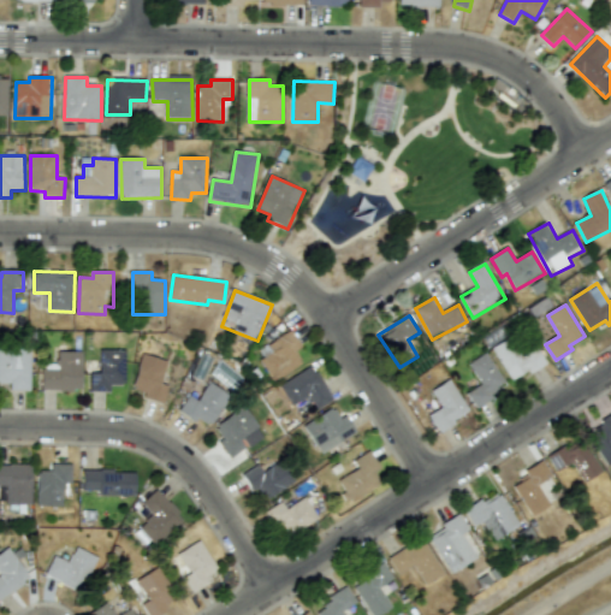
[(304,348),(294,331),(259,352),(277,382),(306,364),(298,352),(304,348)]
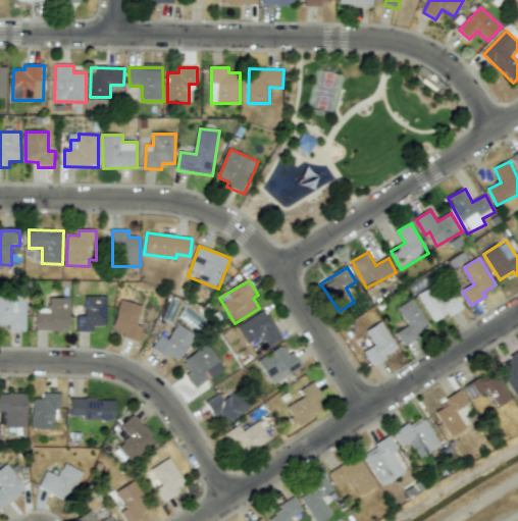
[(464,308),(454,289),(441,296),(435,287),(420,295),(435,323),(464,308)]
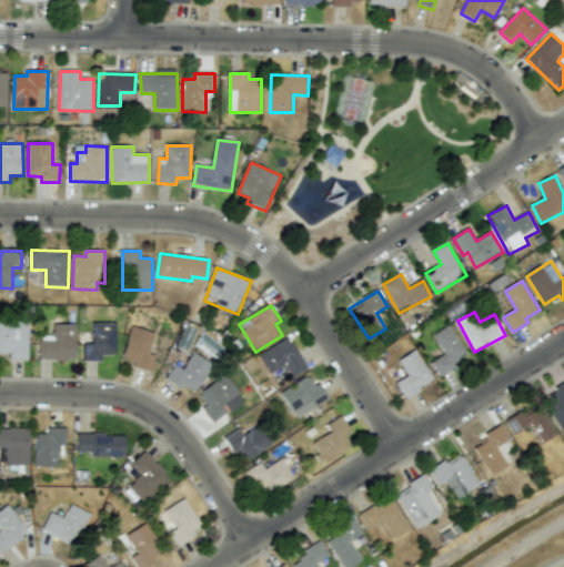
[(0,353),(11,354),(11,361),(30,361),(30,324),(0,323),(0,353)]
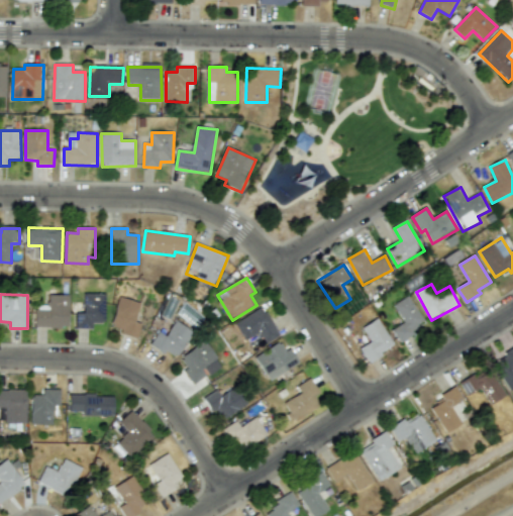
[(78,313),(78,326),(106,326),(107,295),(85,294),(85,313),(78,313)]
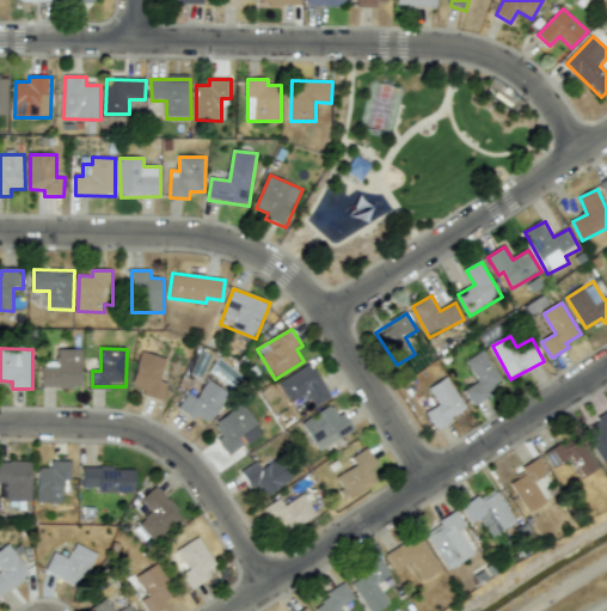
[(83,389),(84,350),(60,350),(59,364),(43,364),(43,389),(83,389)]
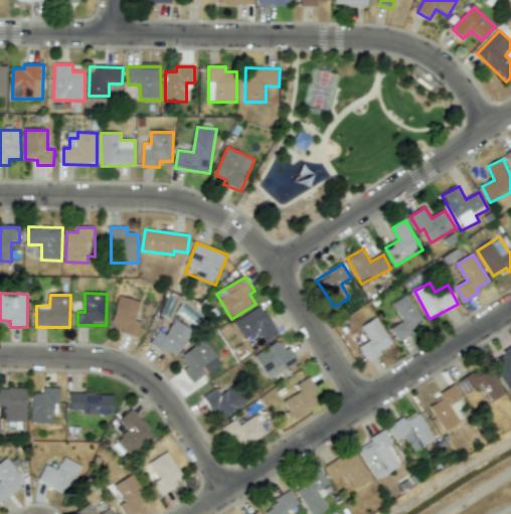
[(404,322),(392,329),(398,340),(427,325),(409,295),(394,304),(404,322)]
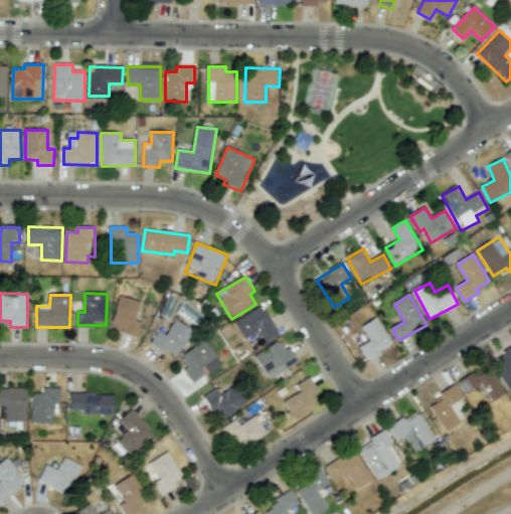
[(141,303),(121,296),(112,325),(123,328),(122,333),(138,338),(143,323),(136,321),(141,303)]
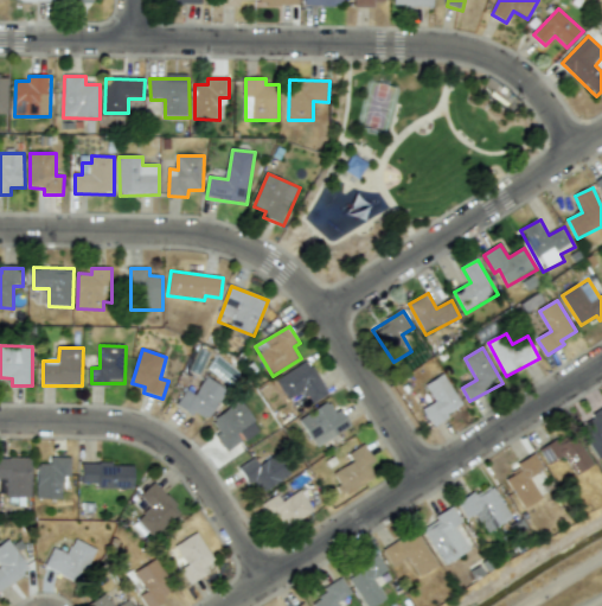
[(277,378),(289,401),(307,391),(313,404),(330,396),(313,362),(277,378)]
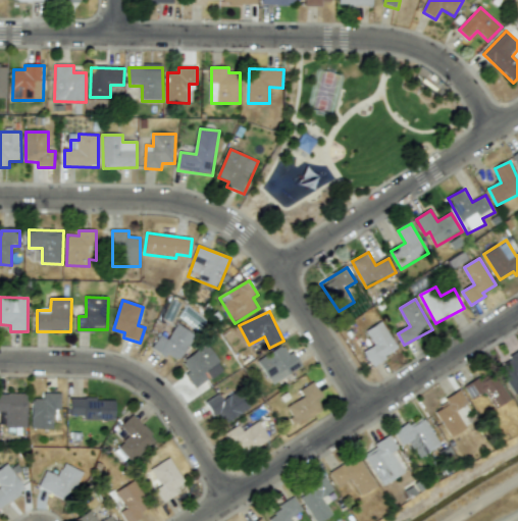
[(374,366),(400,350),(382,322),(367,331),(376,345),(365,352),(374,366)]
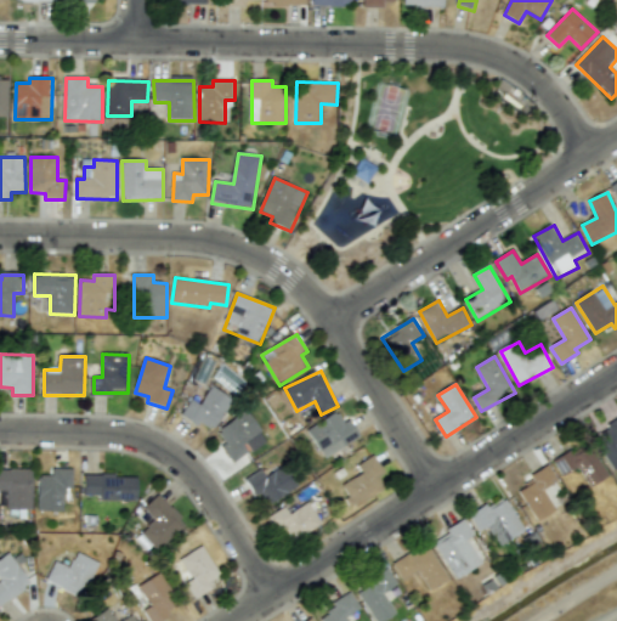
[(192,400),(182,416),(201,428),(203,423),(214,430),(233,400),(213,387),(201,405),(192,400)]
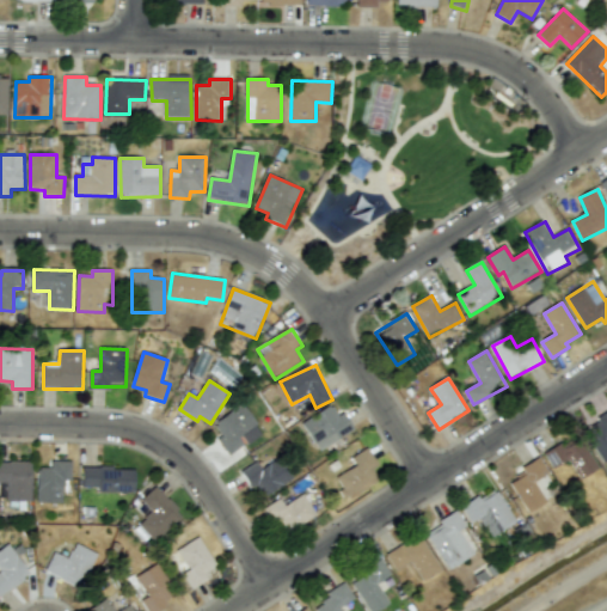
[(230,456),(247,445),(249,446),(265,435),(245,404),(215,425),(222,437),(219,439),(230,456)]
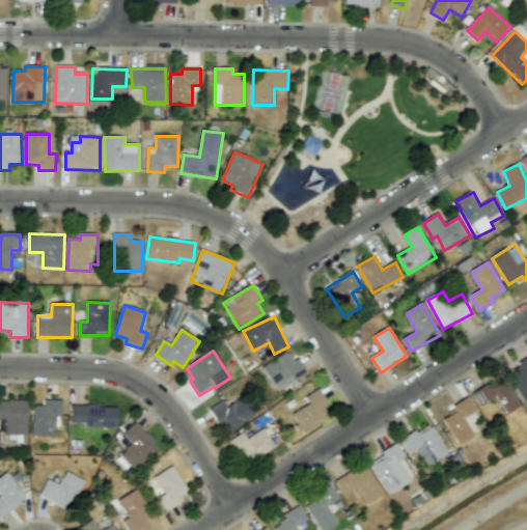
[(309,373),(300,358),(296,360),(290,352),(265,367),(279,391),(309,373)]
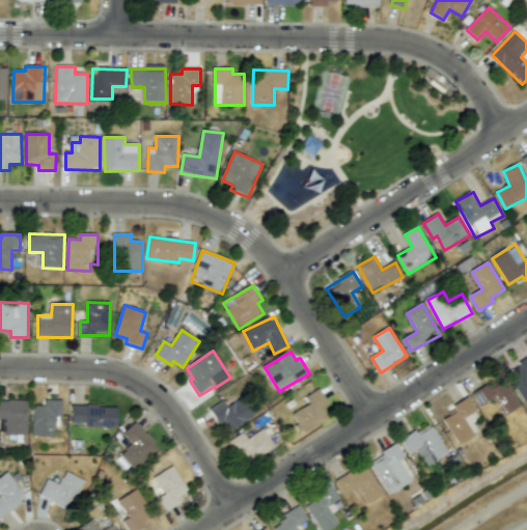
[(525,402),(526,401),(526,361),(508,371),(525,402)]
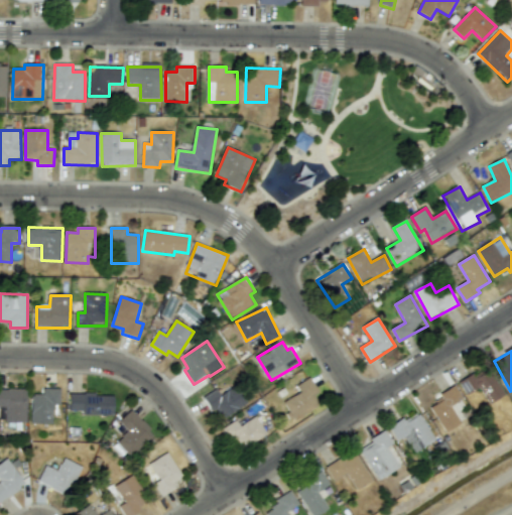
[(505,397),(491,367),(461,381),(467,395),(482,388),(490,404),(505,397)]
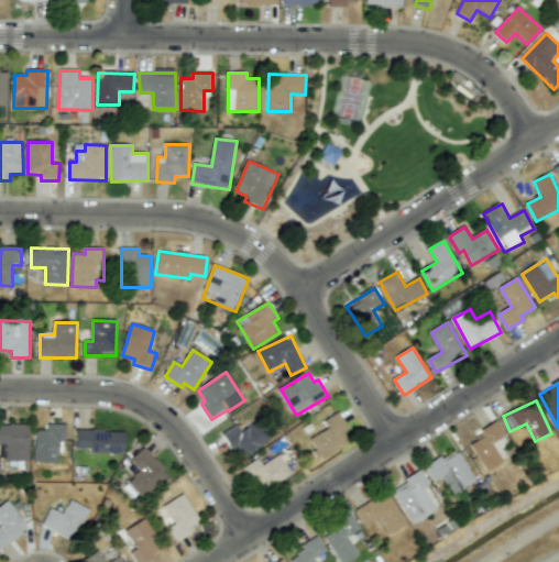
[(355,442),(341,412),(325,420),(329,430),(310,439),(320,460),(355,442)]
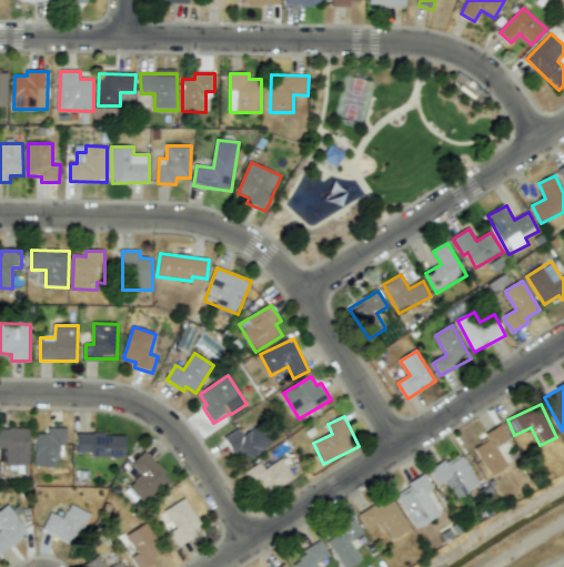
[(273,446),(261,424),(244,434),(241,428),(225,437),(235,454),(240,452),(245,462),(273,446)]
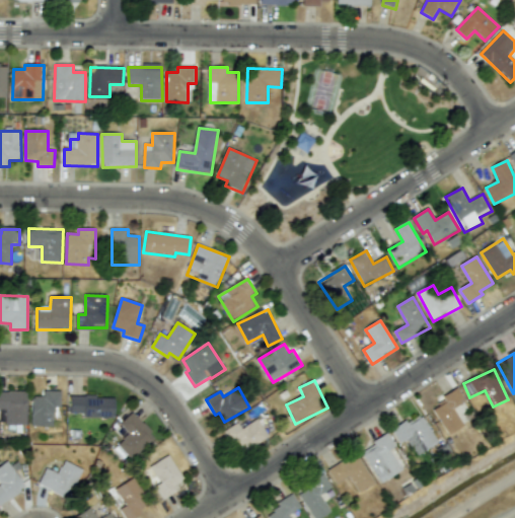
[(467,401),(458,387),(444,397),(447,402),(434,411),(450,436),(465,426),(455,410),(467,401)]
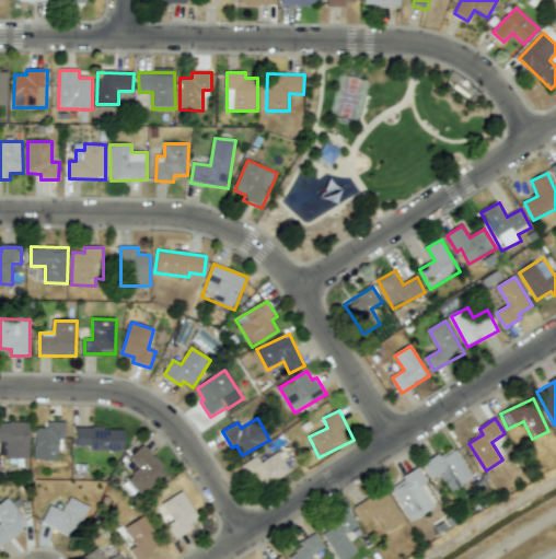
[(35,461),(59,461),(59,441),(67,441),(67,423),(48,422),(47,429),(36,429),(35,461)]
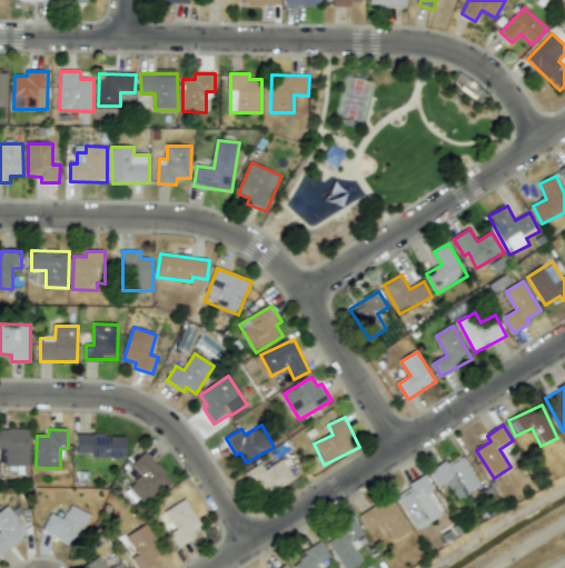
[(31,466),(31,430),(0,430),(0,449),(8,449),(9,466),(31,466)]
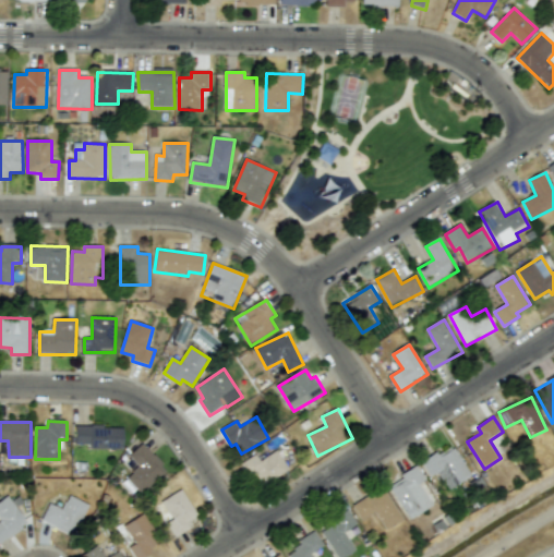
[(91,449),(124,450),(124,427),(77,427),(76,445),(91,445),(91,449)]
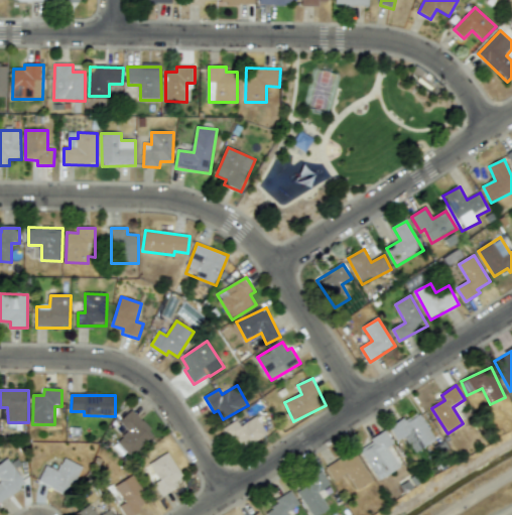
[(133,458),(156,435),(133,410),(120,422),(129,431),(118,442),(133,458)]
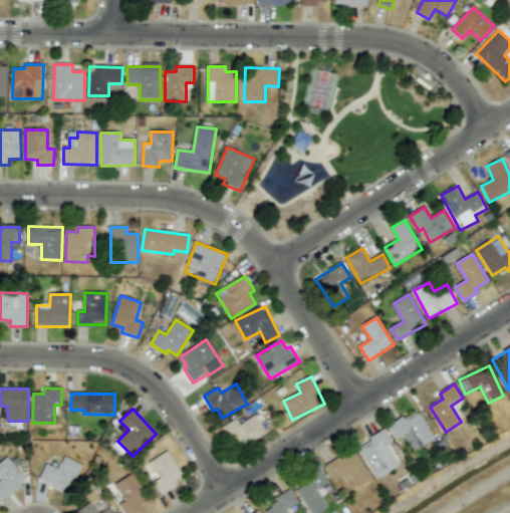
[(404,436),(414,452),(436,439),(420,414),(406,422),(404,417),(390,426),(398,440),(404,436)]
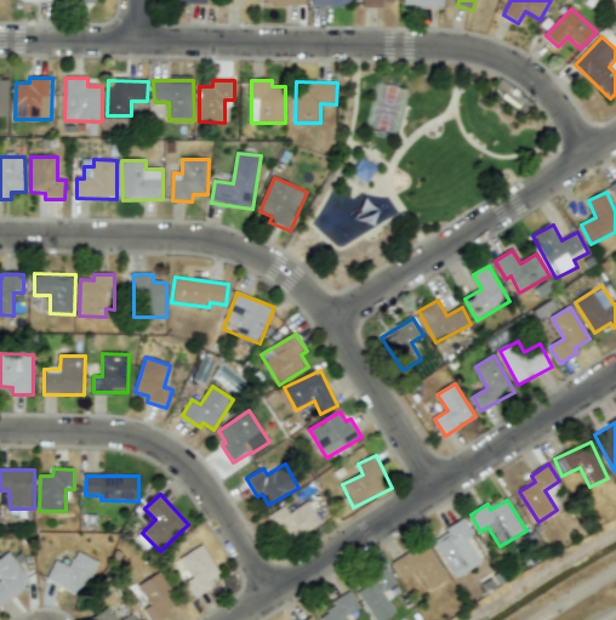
[(285,545),(323,523),(311,502),(290,513),(286,507),(269,516),(285,545)]
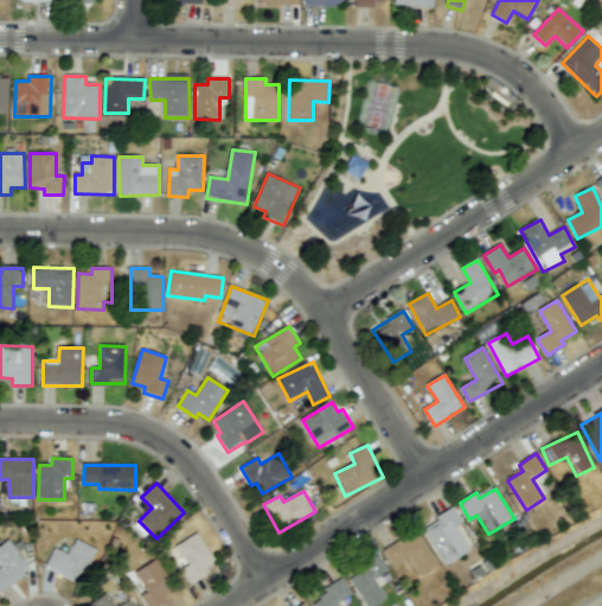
[(472,550),(458,528),(465,523),(454,506),(436,517),(441,524),(427,533),(447,566),(472,550)]
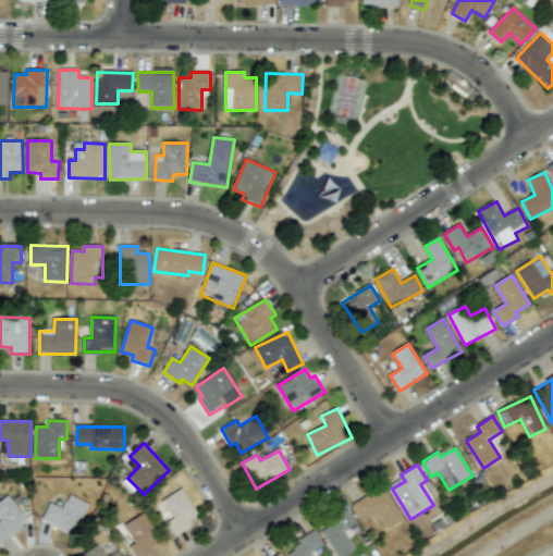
[(354,506),(363,520),(376,511),(386,529),(403,519),(385,489),(354,506)]
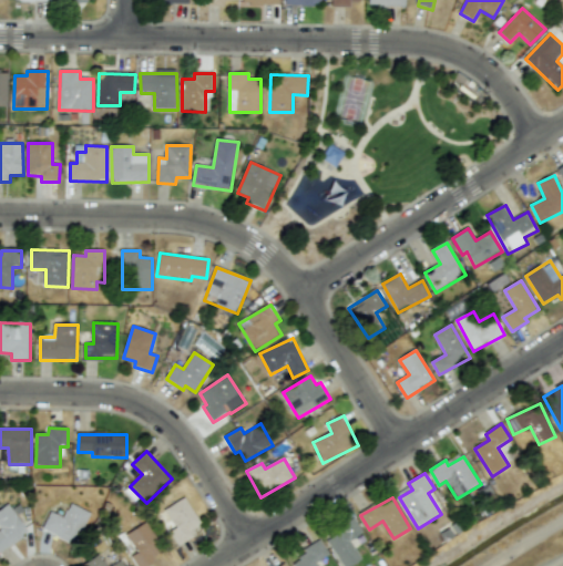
[(180,546),(206,531),(186,498),(166,511),(176,528),(171,532),(180,546)]
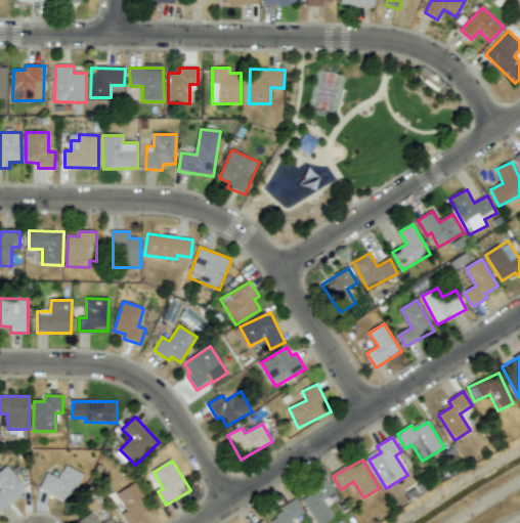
[(0,510),(28,495),(10,466),(0,471),(0,489),(1,491),(0,491),(0,510)]
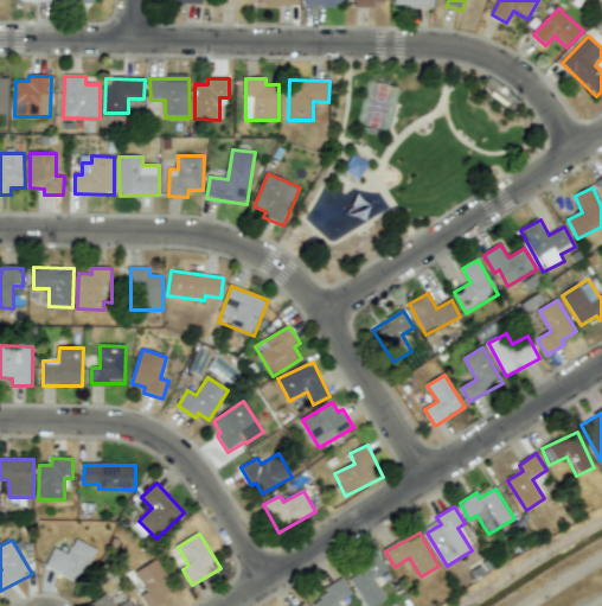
[(46,568),(83,584),(98,549),(76,540),(70,555),(55,548),(46,568)]
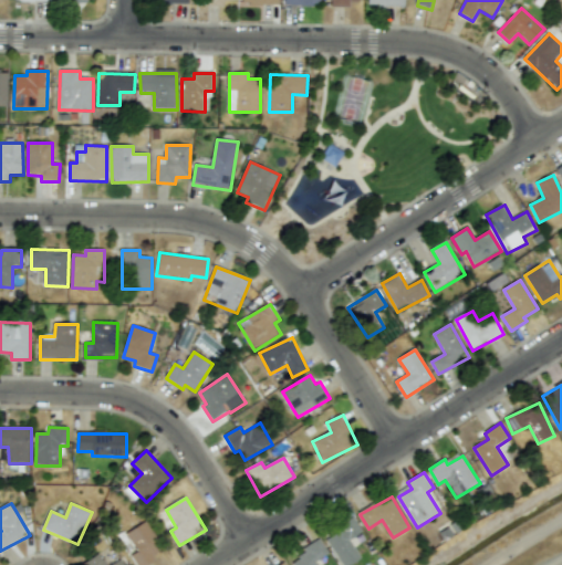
[(351,541),(364,532),(355,519),(325,537),(342,564),(352,564),(362,558),(351,541)]
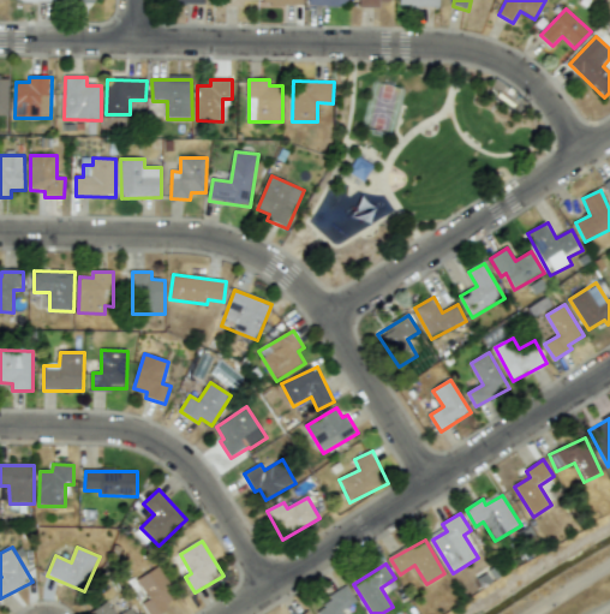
[(138,579),(149,600),(144,603),(149,613),(162,613),(178,606),(159,568),(138,579)]
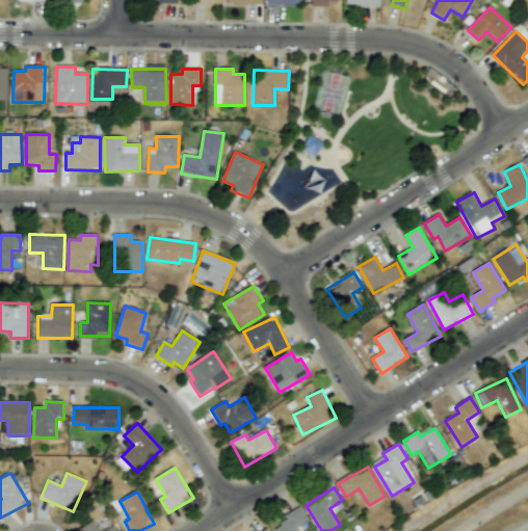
[(298,530),(297,528),(310,522),(301,506),(285,516),(288,521),(275,528),(276,530),(298,530)]
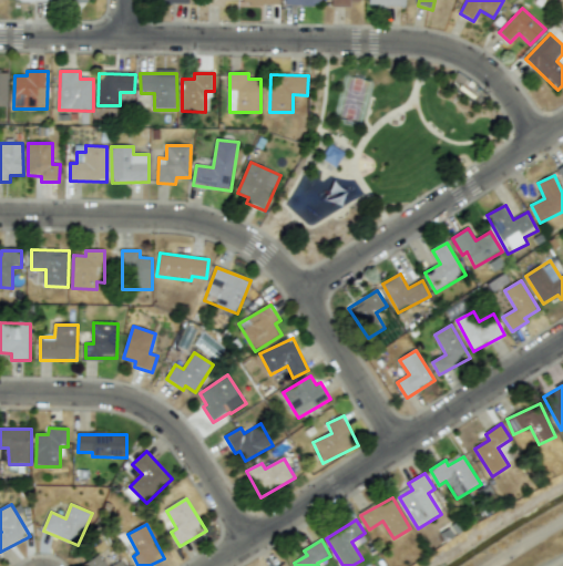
[(106,565),(101,556),(85,565),(124,565),(122,561),(113,565),(106,565)]
